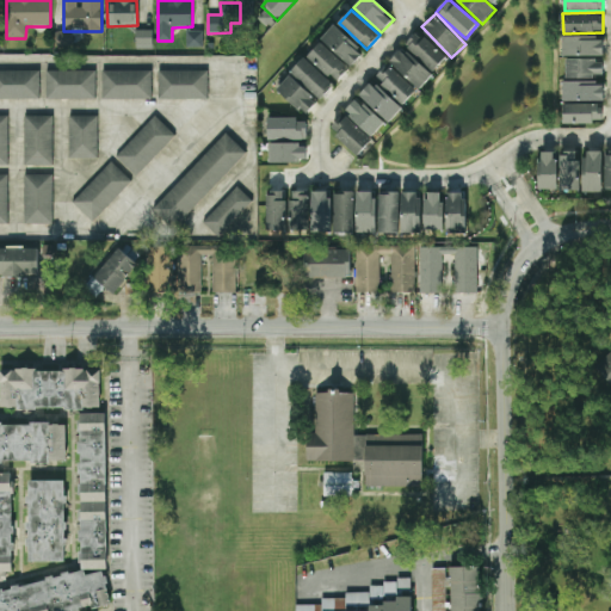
[(321,39),(351,67),(364,53),(334,25),(321,39)]
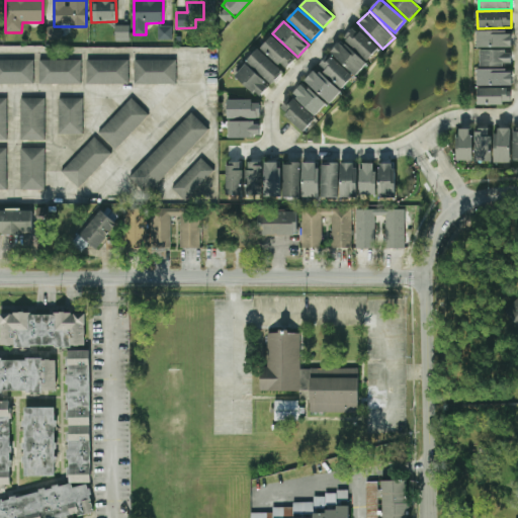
[(48,26),(48,40),(62,40),(61,25),(48,26)]
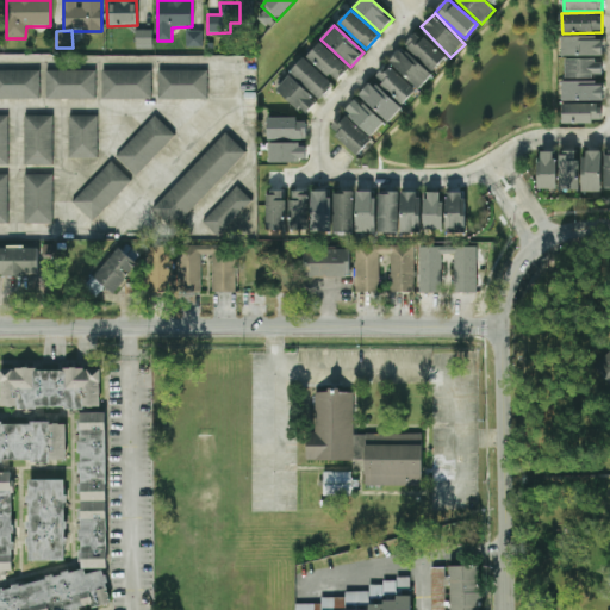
[(153,30),(136,30),(136,47),(153,47),(153,30)]
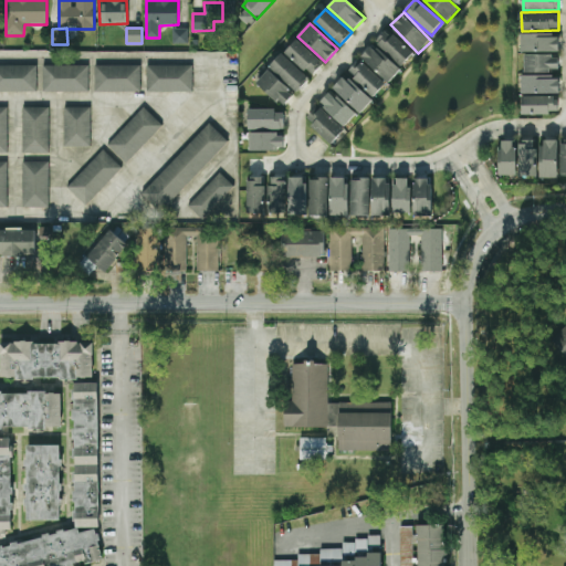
[(189,29),(174,29),(174,44),(188,44),(189,29)]
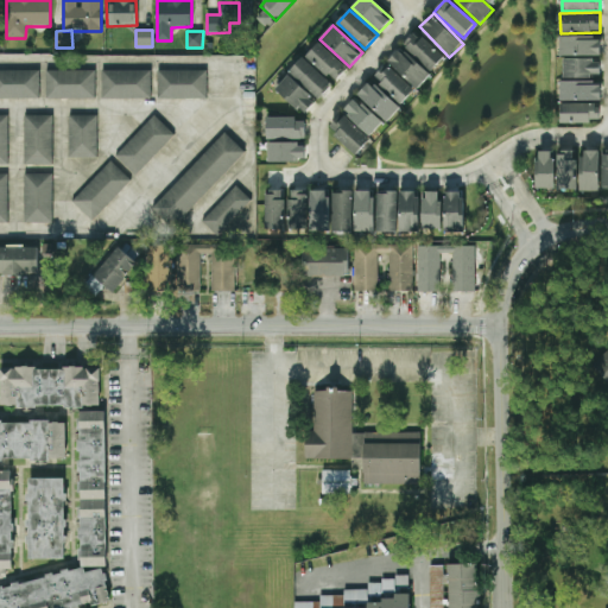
[(403,48),(435,70),(445,55),(413,32),(403,48)]
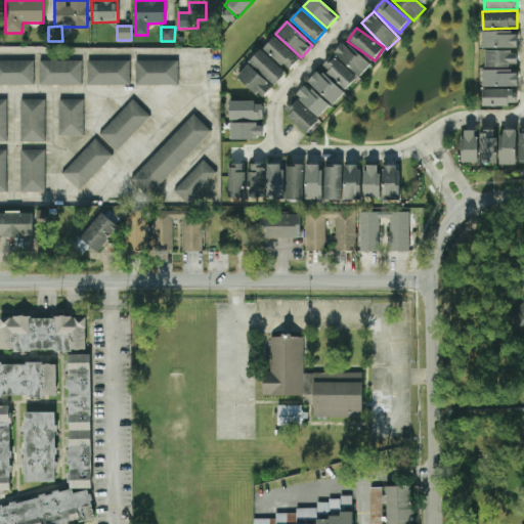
[(518,48),(518,32),(483,32),(483,48),(518,48)]
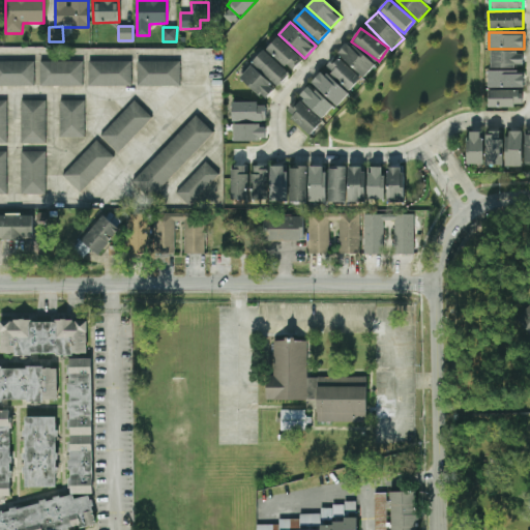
[(267,49),(292,71),(303,59),(278,36),(267,49)]
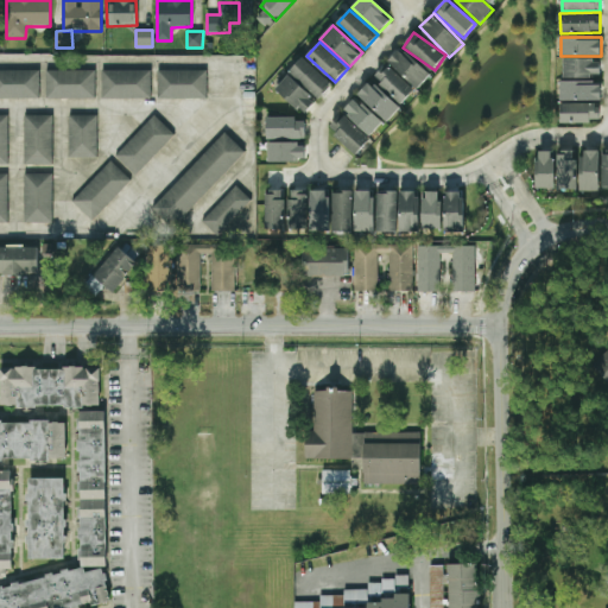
[(430,75),(400,48),(388,62),(418,89),(430,75)]
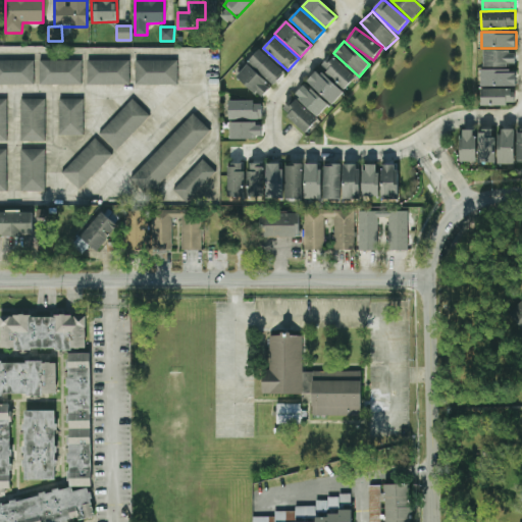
[(285,72),(260,50),(237,76),(261,99),(285,72)]
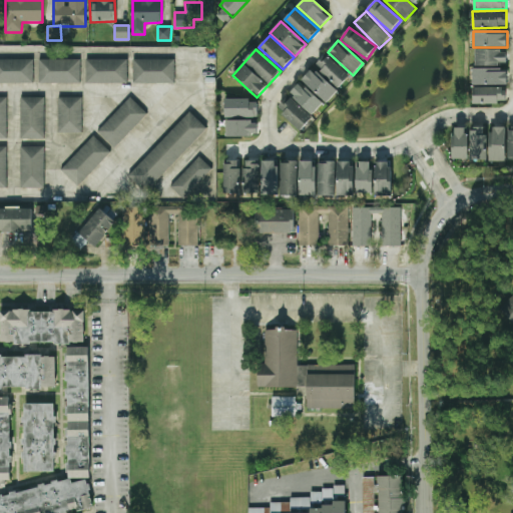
[(476,65),(507,65),(507,50),(476,50),(476,65)]
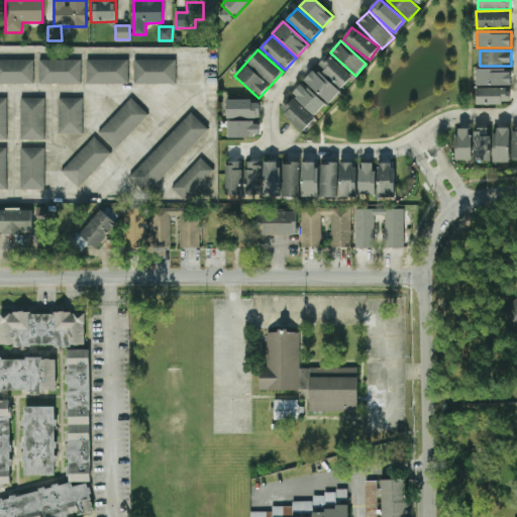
[(318,66),(342,88),(352,76),(328,55),(318,66)]
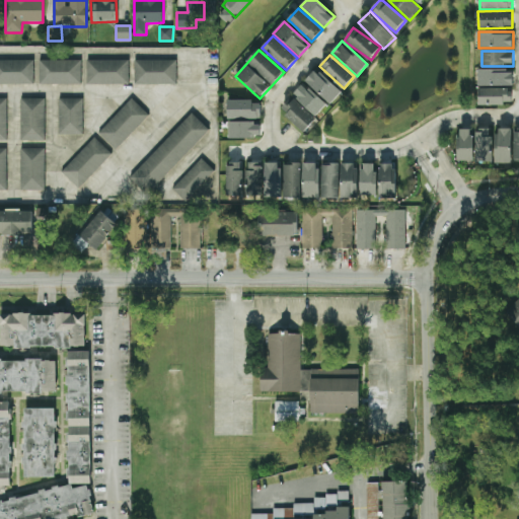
[(0,60),(30,60),(30,84),(0,83),(0,60)]
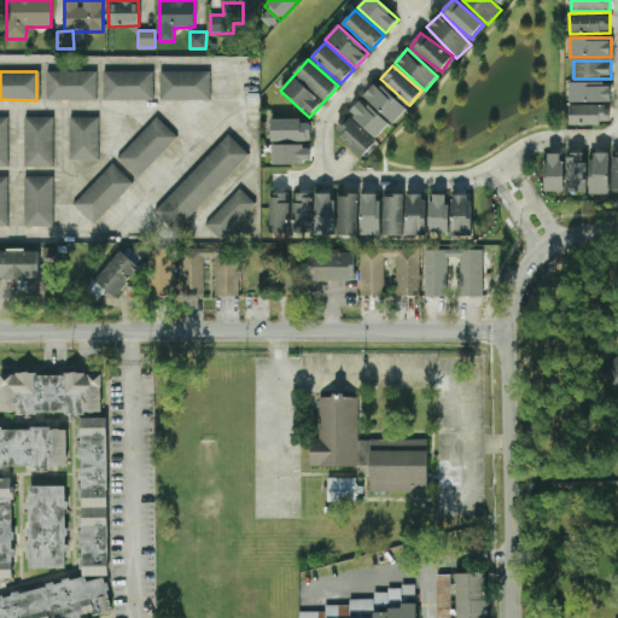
[(52,71),(95,71),(95,100),(52,100),(52,71)]
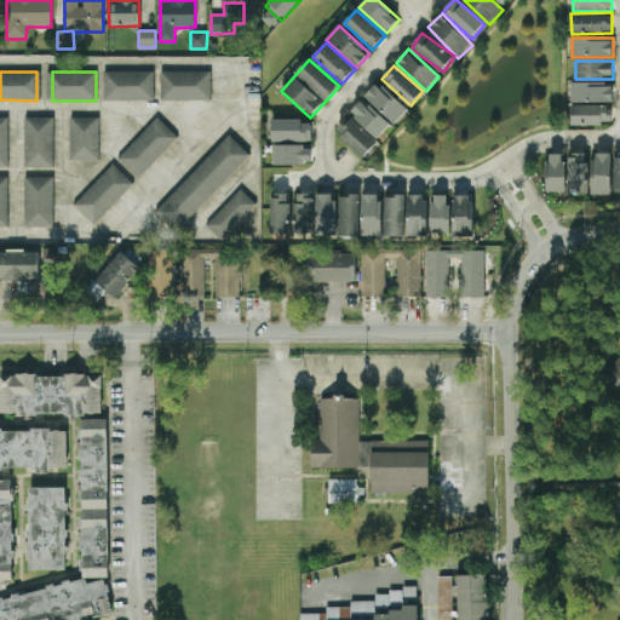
[(108,72),(151,73),(151,102),(108,101),(108,72)]
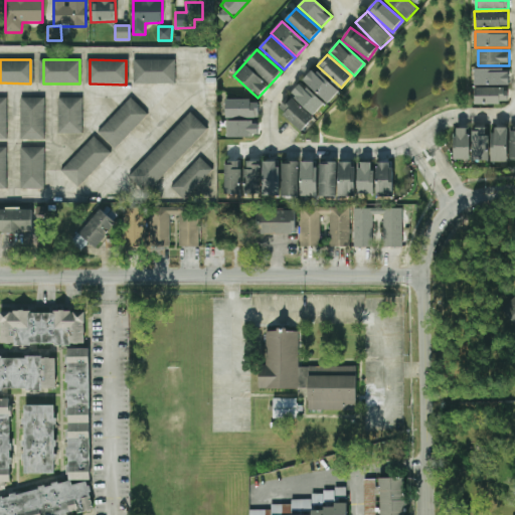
[(138,59),(173,59),(173,83),(138,83),(138,59)]
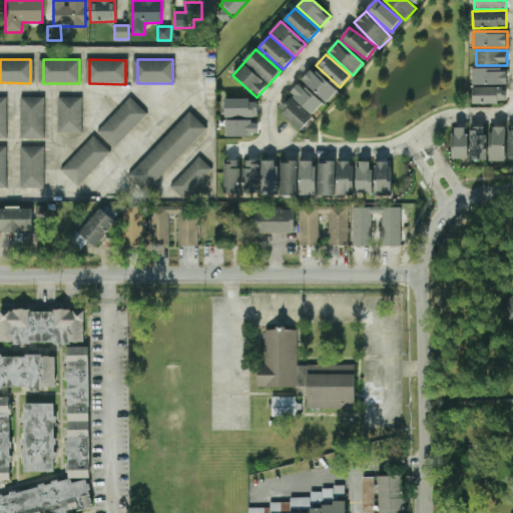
[(327,103),(338,91),(314,68),(303,80),(327,103)]
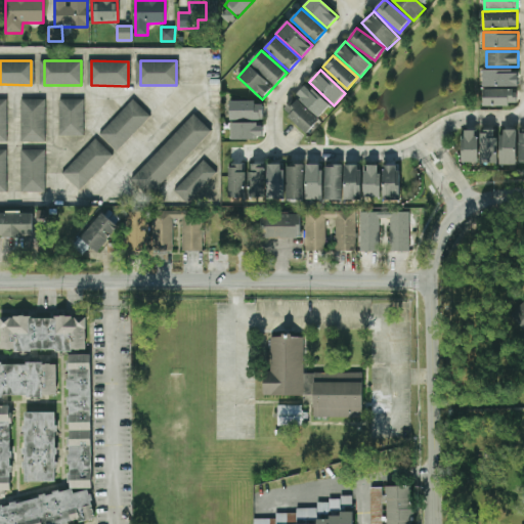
[(483,71),(483,87),(518,86),(518,70),(483,71)]
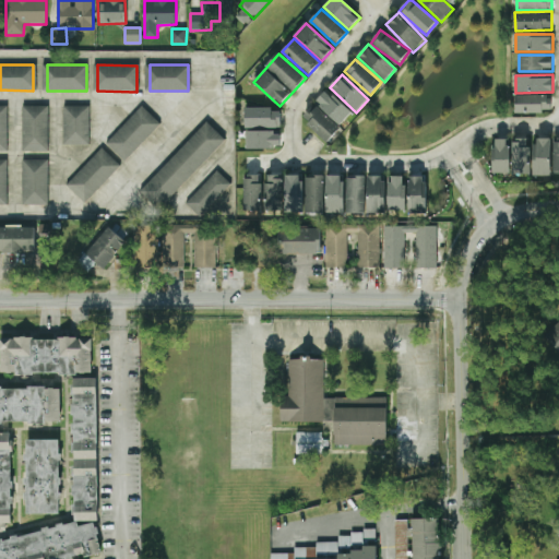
[(316,103),(341,126),(352,113),(326,90),(316,103)]
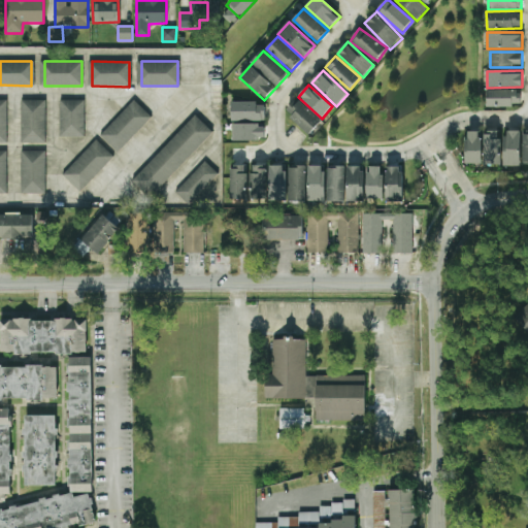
[(522,90),(487,90),(487,106),(522,106),(522,90)]
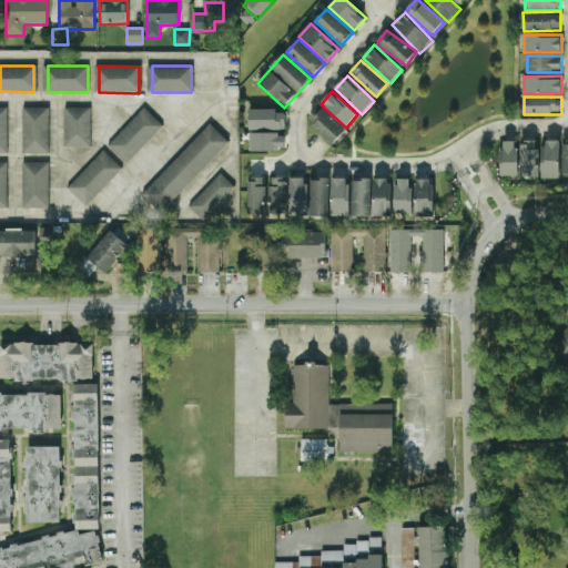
[(346,131),(322,105),(307,119),(332,144),(346,131)]
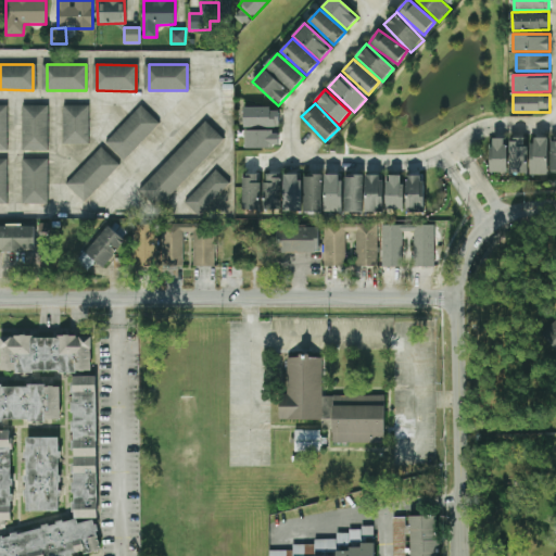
[(25,104),(49,104),(50,149),(24,149),(25,104)]
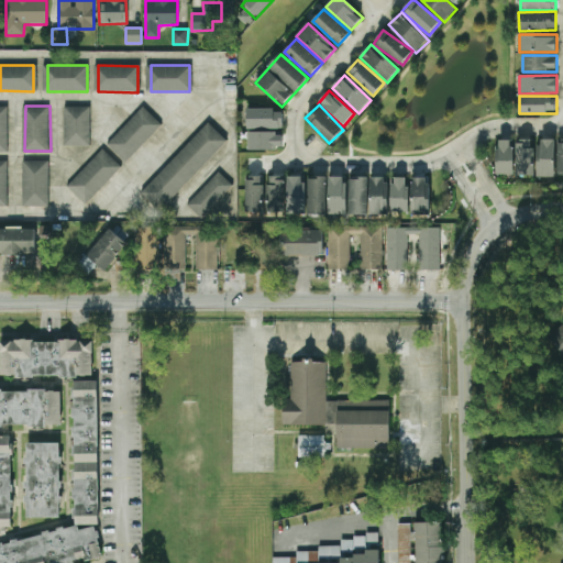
[(65,107),(90,107),(90,144),(65,144),(65,107)]
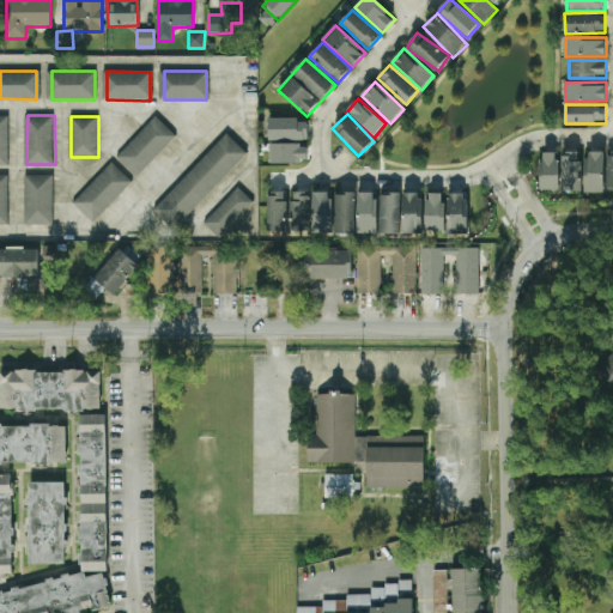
[(156,116),(176,134),(138,175),(117,156),(156,116)]
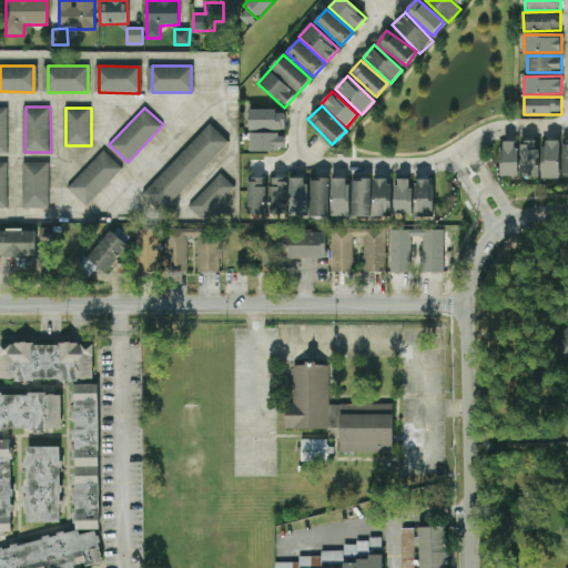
[(251,151),(285,151),(285,113),(276,113),(277,110),(250,109),(250,130),(252,130),(251,151)]
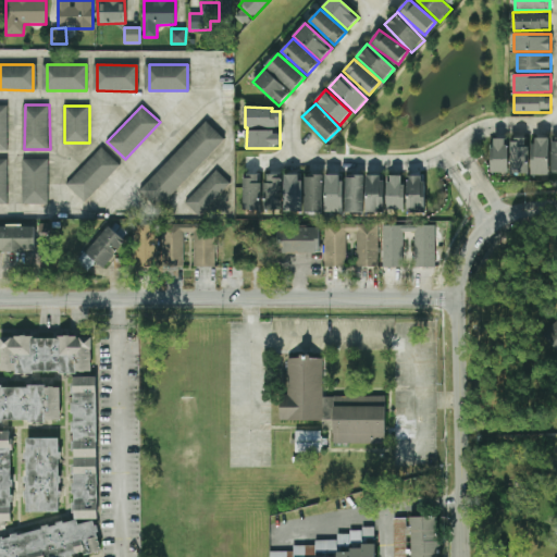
[(206,121),(224,138),(158,206),(138,189),(206,121)]
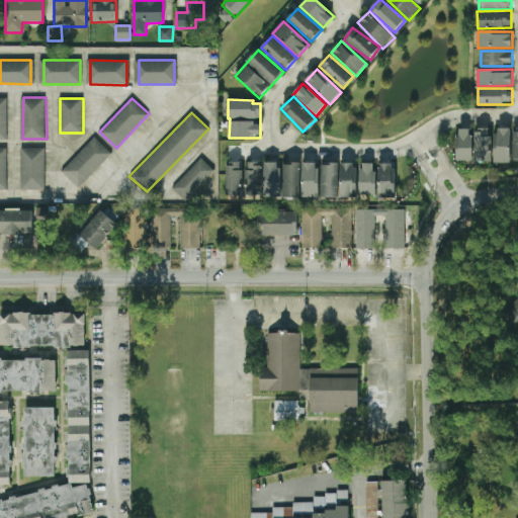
[(456,161),(472,161),(473,130),(457,128),(456,161)]
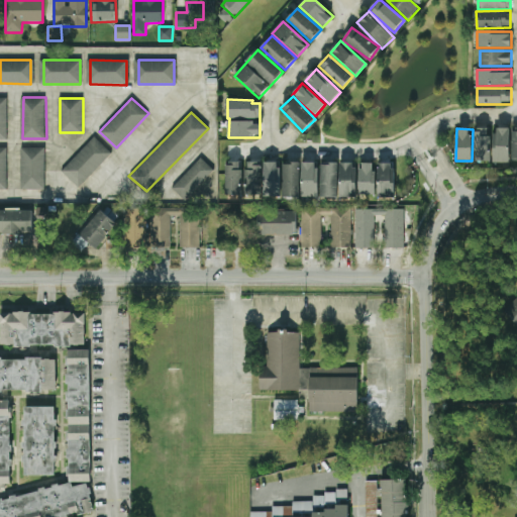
[(510,163),(510,128),(494,128),(494,163),(510,163)]
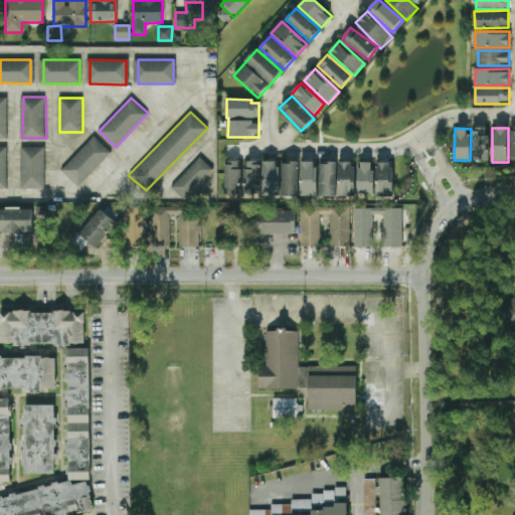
[(472,129),(472,160),(488,160),(489,129),(472,129)]
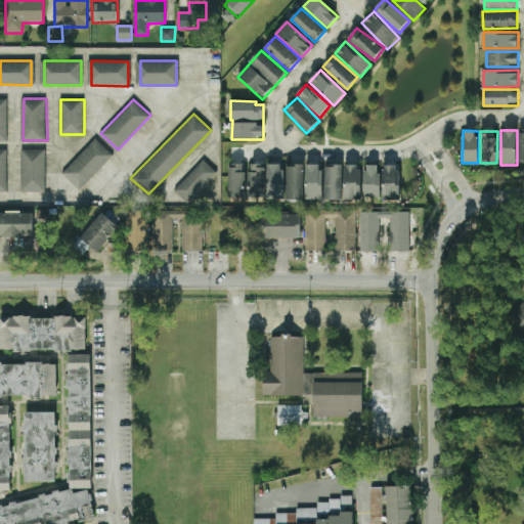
[(95,139),(113,155),(80,189),(63,173),(95,139)]
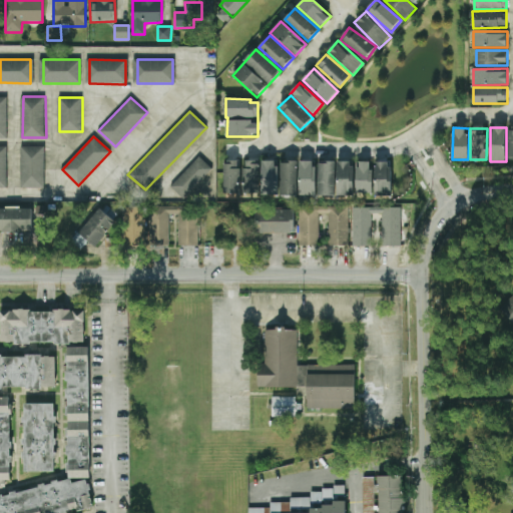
[(8,146),(0,145),(0,187),(7,188),(8,146)]
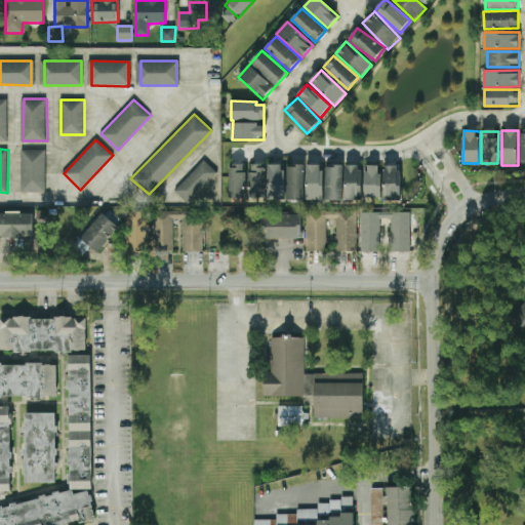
[(23,150),(46,150),(46,192),(23,192),(23,150)]
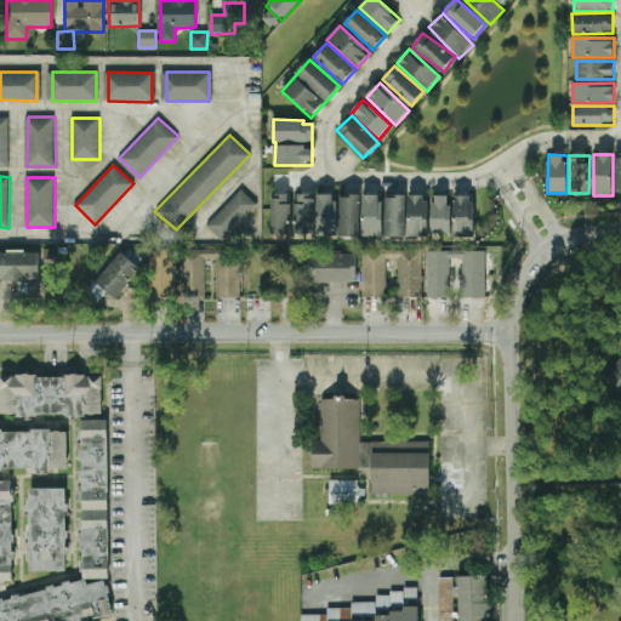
[(241,189),(256,204),(222,239),(206,224),(241,189)]
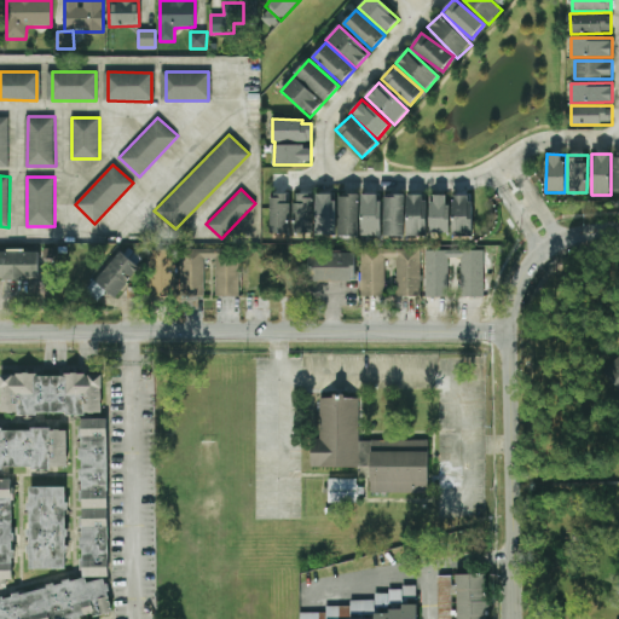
[(316,195),(298,194),(296,203),(287,202),(288,195),(272,194),(271,233),(314,236),(316,195)]
